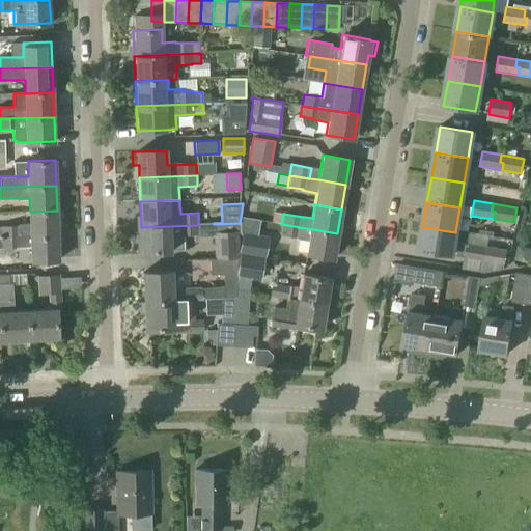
[(1,227),(0,226),(0,238),(1,238),(22,236),(22,238),(31,236),(58,235),(57,211),(30,212),(30,224),(18,224),(18,226),(1,226),(1,227)]
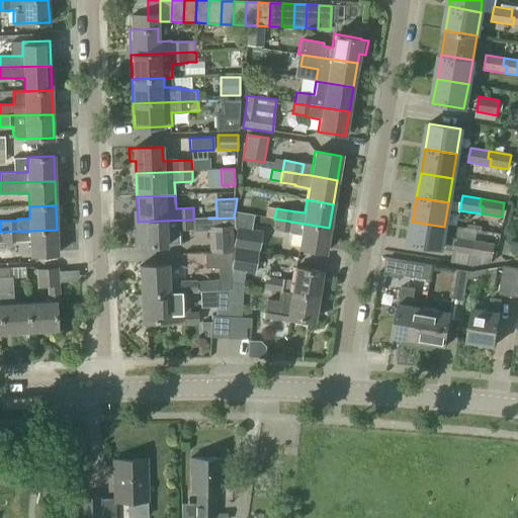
[(329,228),(274,219),(257,216),(255,226),(273,229),(272,231),(289,233),(289,234),(300,236),(298,248),(326,252),(329,228)]
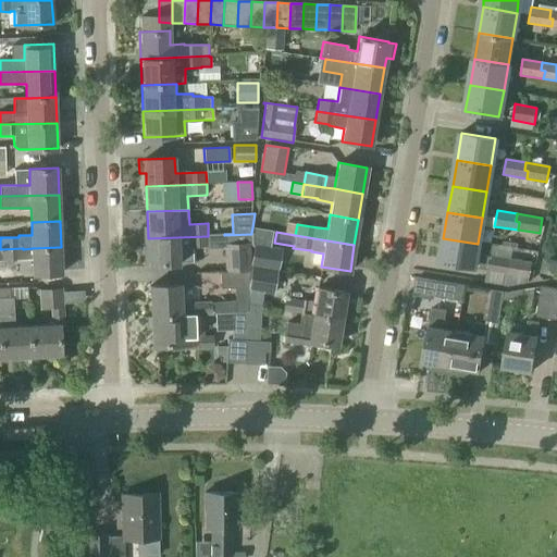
[(250,267),(249,245),(252,244),(251,234),(224,235),(225,244),(224,245),(225,272),(250,271),(250,267)]
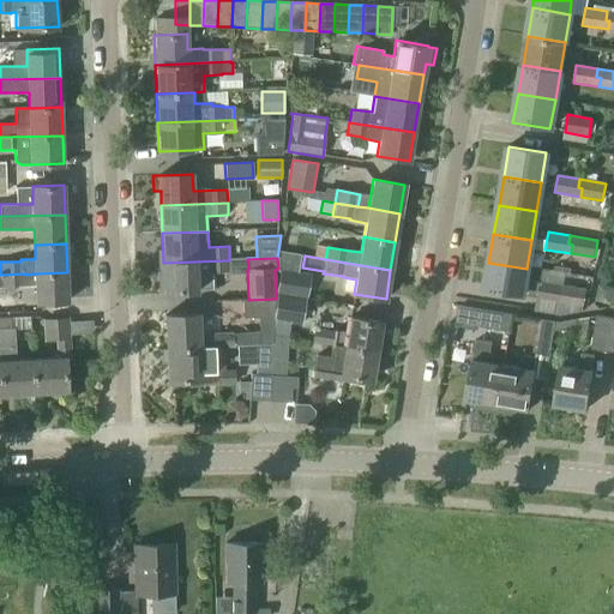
[(229,260),(163,263),(164,292),(212,289),(212,274),(230,272),(229,260)]
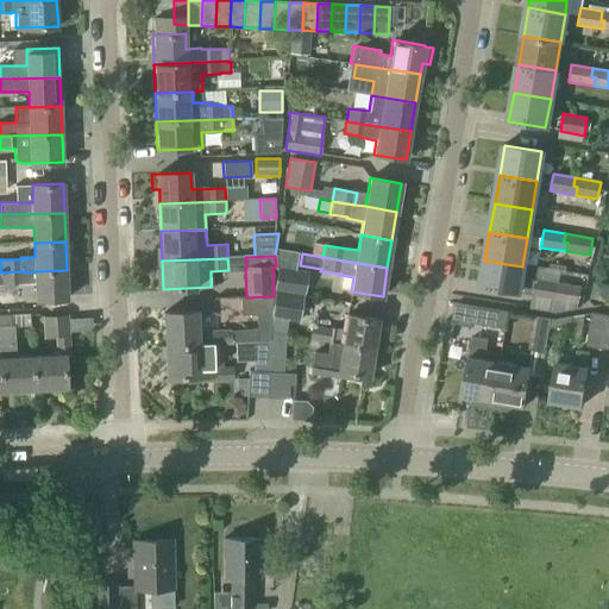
[(520,277),(522,267),(484,261),(481,287),(518,293),(532,296),(529,309),(554,313),(578,309),(582,287),(535,280),(535,281),(520,277)]
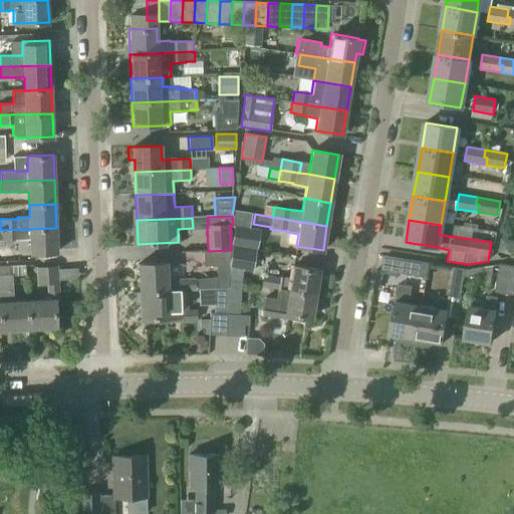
[(234,227),(231,246),(256,250),(259,232),(246,229),(234,227)]
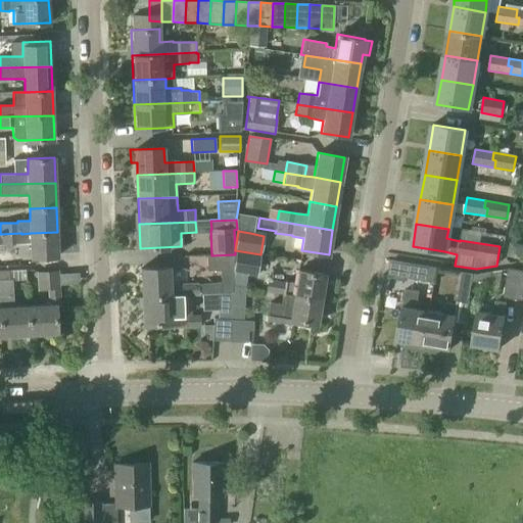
[(57,232),(31,233),(31,257),(58,256),(57,232)]
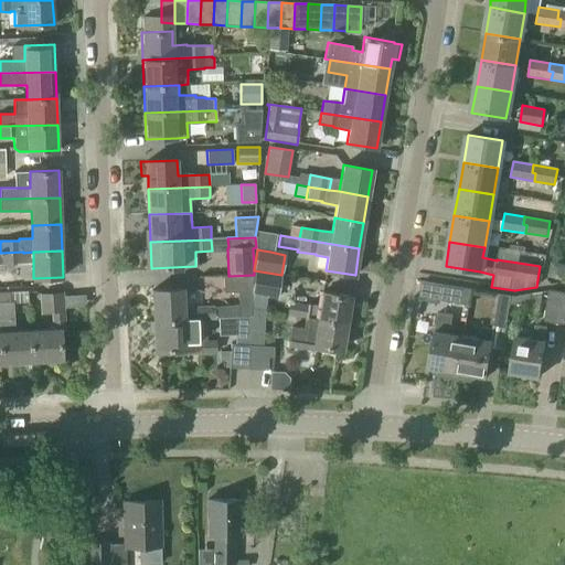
[(23,253),(1,253),(1,265),(23,264),(23,253)]
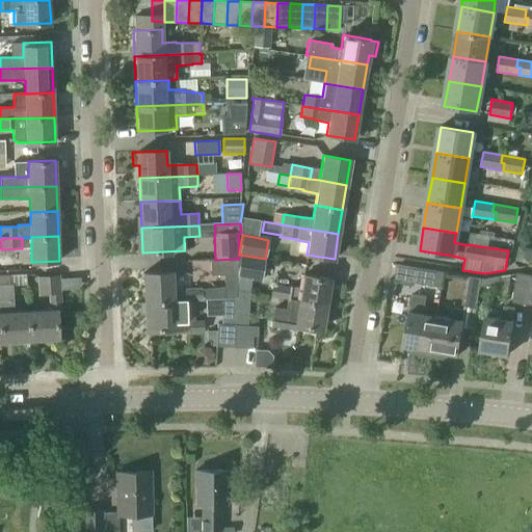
[(261,283),(265,259),(239,255),(239,259),(240,259),(238,272),(237,291),(249,293),(251,281),(261,283)]
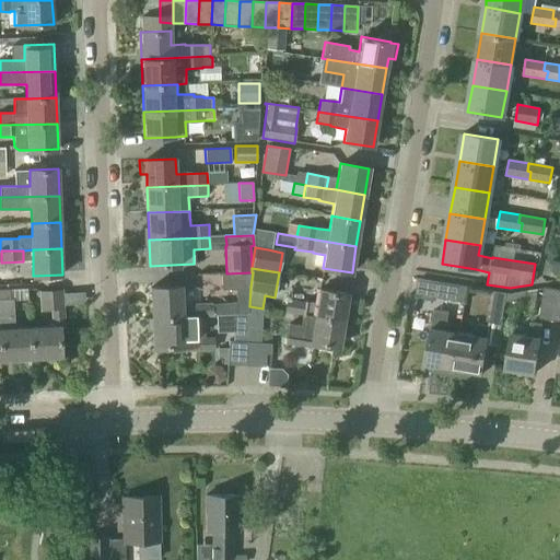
[(249,306),(251,287),(253,272),(252,272),(226,273),(226,275),(221,275),(222,291),(235,290),(236,314),(234,314),(234,315),(248,314),(249,306)]
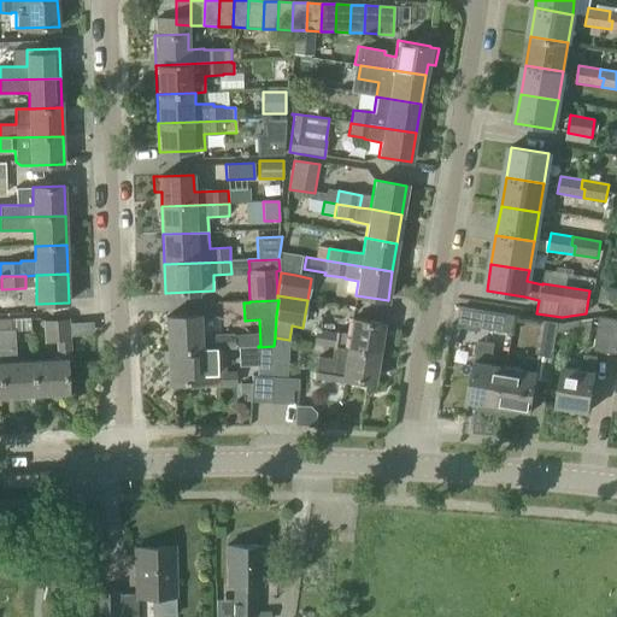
[(512,334),(513,323),(515,317),(483,311),(481,328),(512,334)]
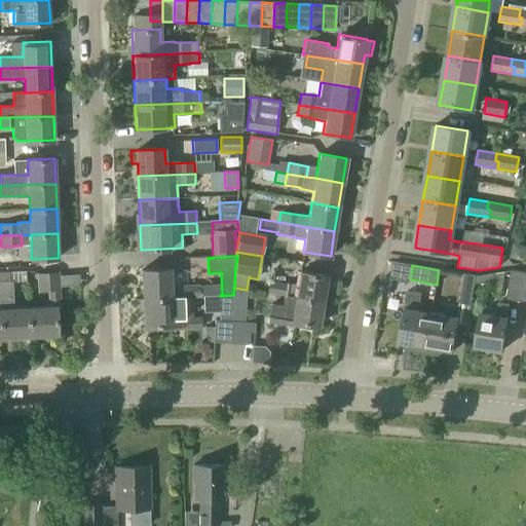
[(525,273),(511,270),(505,299),(521,302),(525,273)]
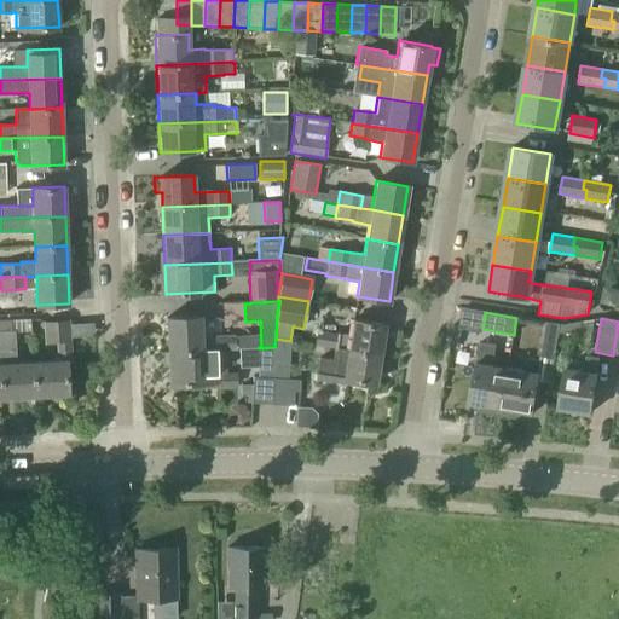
[(167,352),(217,351),(236,351),(236,335),(202,336),(201,319),(166,320),(167,352)]
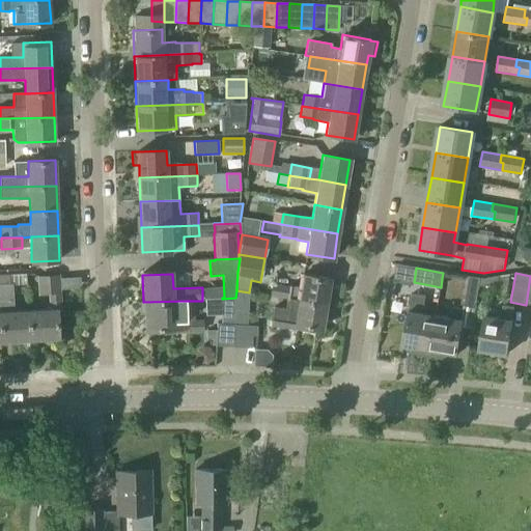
[(326,305),(330,279),(302,274),(300,287),(289,285),(289,286),(272,284),(270,297),(286,300),(326,305)]
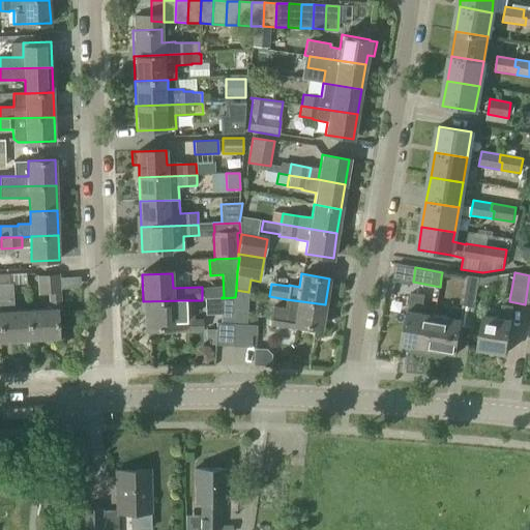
[(30,340),(28,310),(13,311),(12,284),(9,284),(9,274),(0,274),(0,311),(2,341),(30,340)]
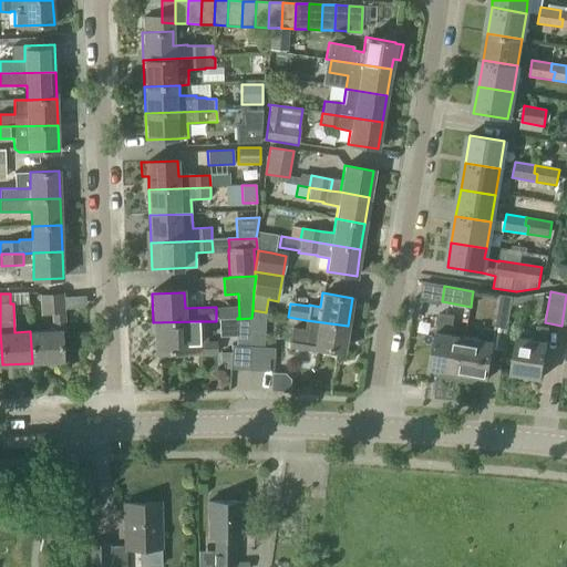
[(30,331),(32,363),(62,361),(60,336),(66,336),(64,309),(86,308),(85,296),(64,297),(64,294),(40,295),(40,315),(51,315),(52,330),(30,331)]
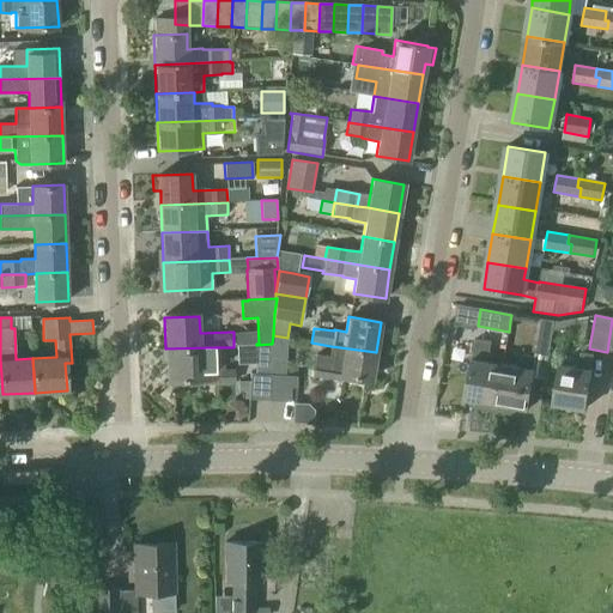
[(554,321),(552,338),(574,338),(584,340),(589,317),(559,322),(554,321)]
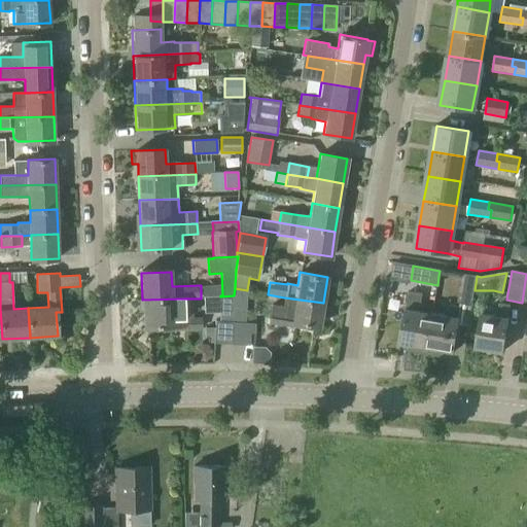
[(462,274),(457,303),(459,303),(471,305),(475,290),(477,276),(462,274)]
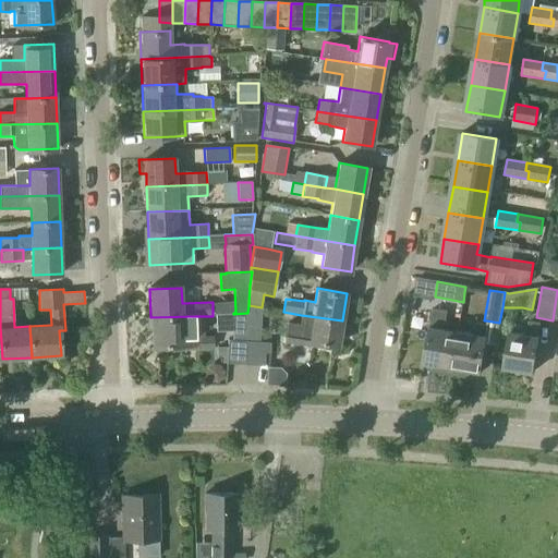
[(259,342),(262,307),(249,305),(247,313),(246,341),(259,342)]
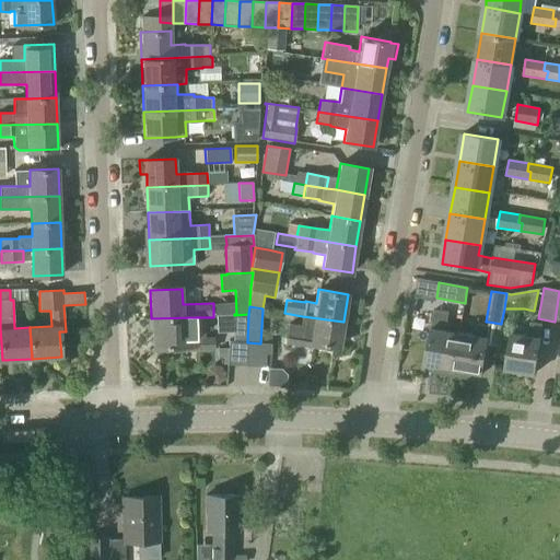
[(431,327),(424,364),(431,365),(436,373),(452,376),(453,369),(458,333),(445,329),(448,313),(434,311),(431,327)]
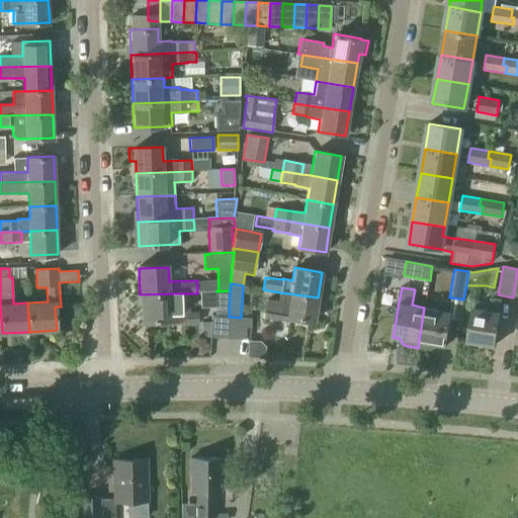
[(228,328),(229,317),(230,290),(217,291),(214,316),(211,316),(210,328),(228,328)]
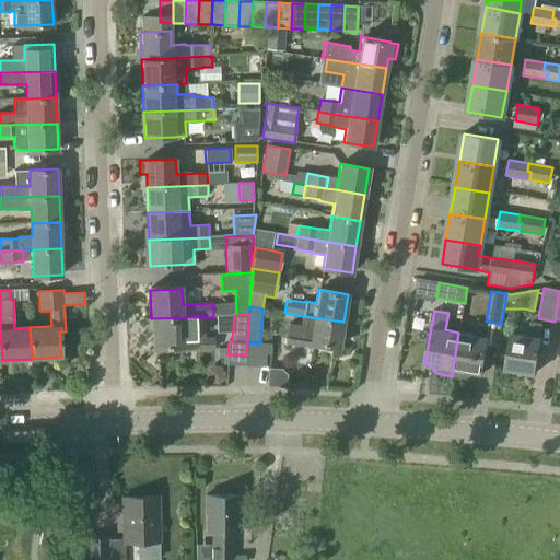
[(339,347),(343,322),(302,316),(300,326),(289,324),(288,331),(284,343),(300,347),(330,352),(331,346),(339,347)]
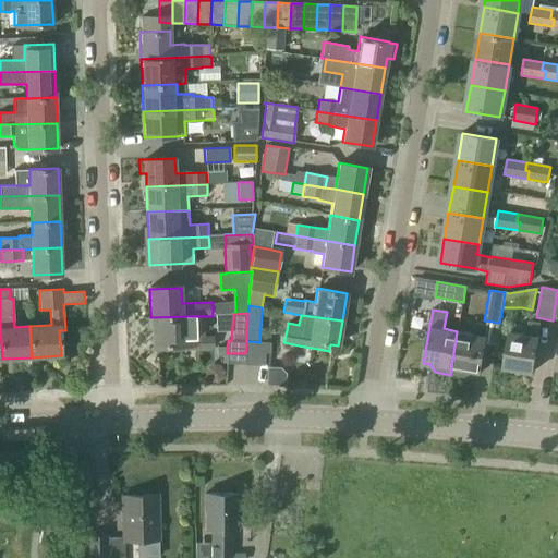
[(195,316),(150,317),(152,347),(165,346),(165,352),(214,350),(214,336),(195,337),(195,316)]
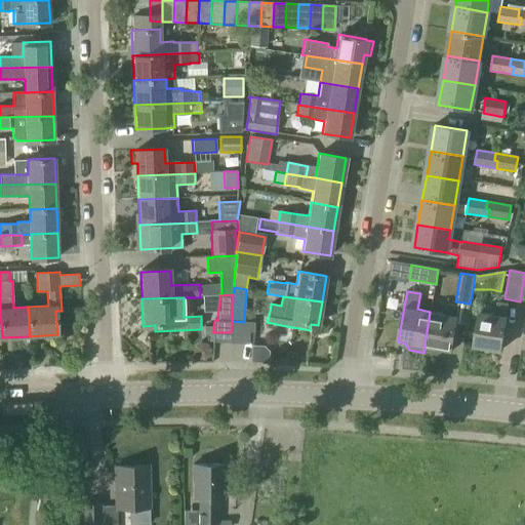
[(507,316),(509,304),(497,301),(494,314),(479,312),(473,347),(500,351),(506,316),(507,316)]
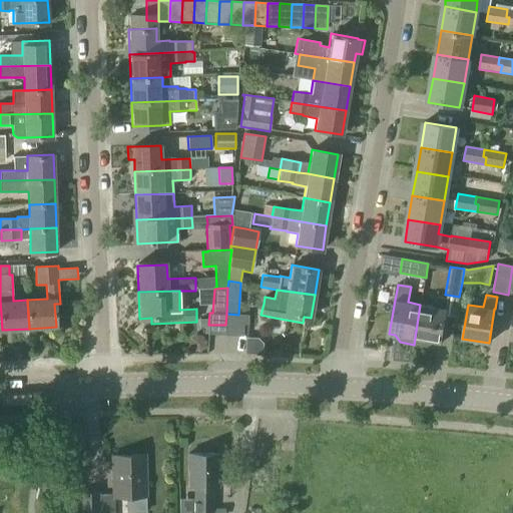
[(415,338),(414,345),(428,347),(436,342),(440,343),(445,317),(446,309),(447,309),(448,300),(447,299),(437,298),(435,307),(420,305),(415,338)]
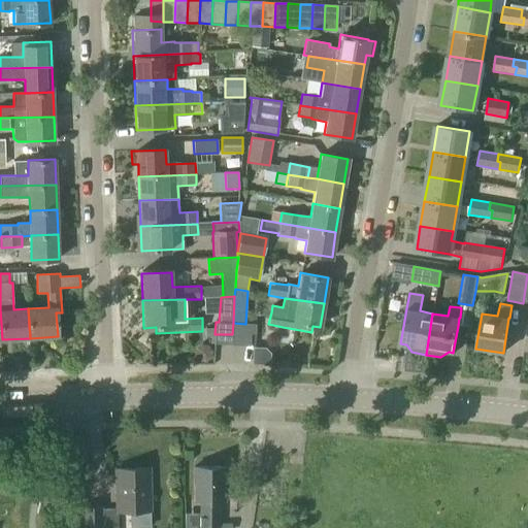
[(221,350),(203,349),(202,363),(220,364),(221,350)]
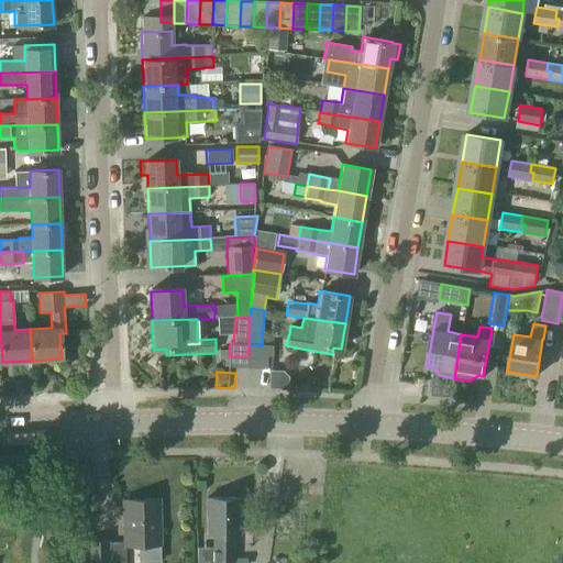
[(234,562),(234,534),(240,534),(240,498),(206,498),(207,534),(212,534),(212,562),(234,562)]
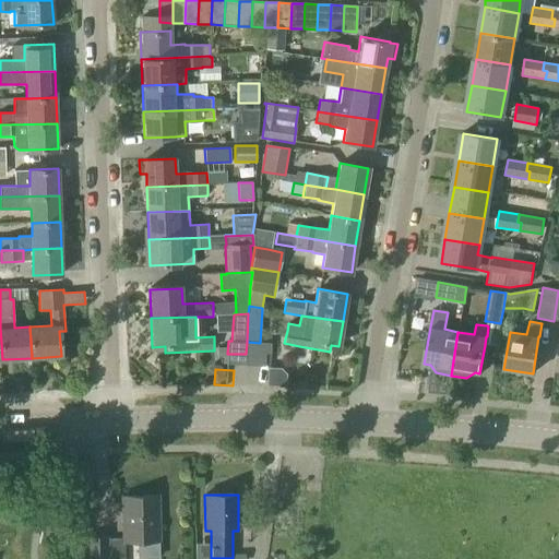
[(157,496),(122,497),(123,538),(123,542),(125,542),(138,542),(138,557),(158,556),(158,542),(157,496)]
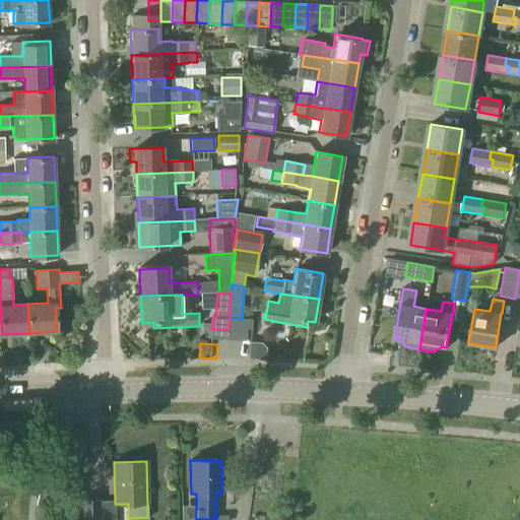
[(101,519),(101,502),(101,499),(80,499),(80,519),(101,519)]
